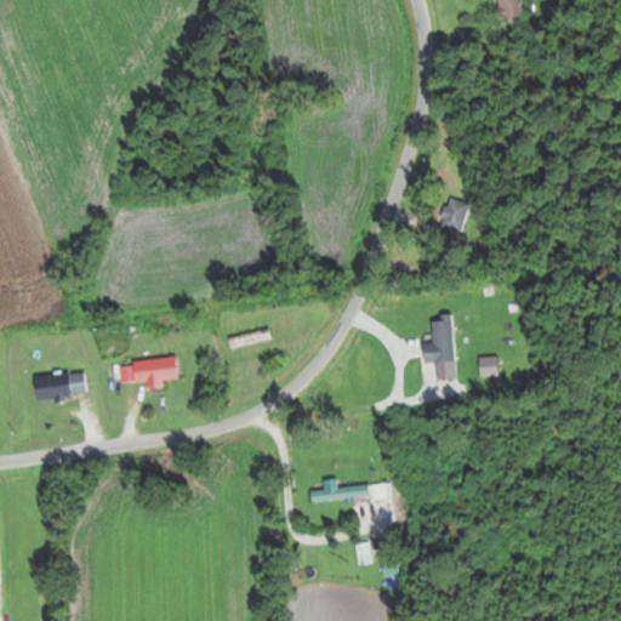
[(525,13),(522,0),(496,0),(501,20),(525,13)]
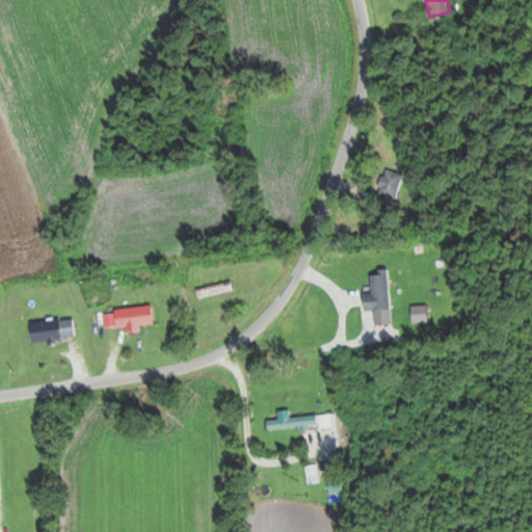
[(403,175),(387,169),(379,192),(396,197),(403,175)]
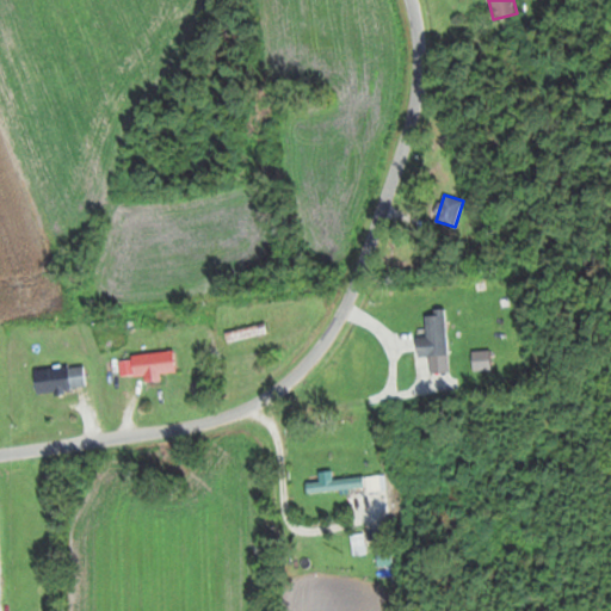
[(266,332),(263,323),(226,334),(228,343),(266,332)]
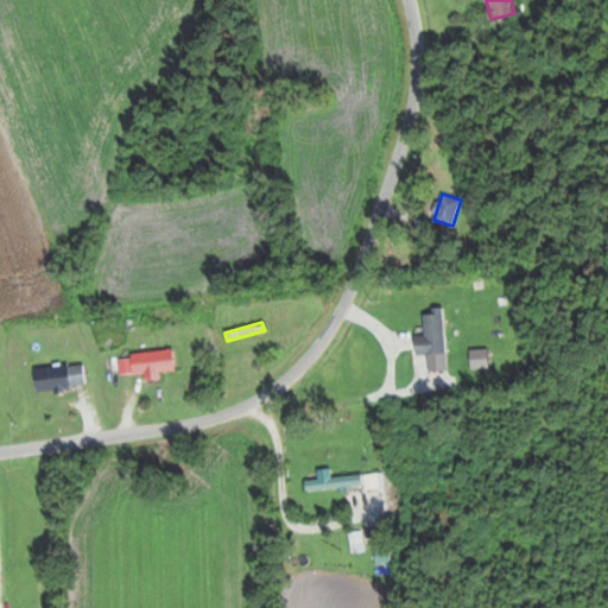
[(131,353),(132,374),(173,369),(172,349),(131,353)]
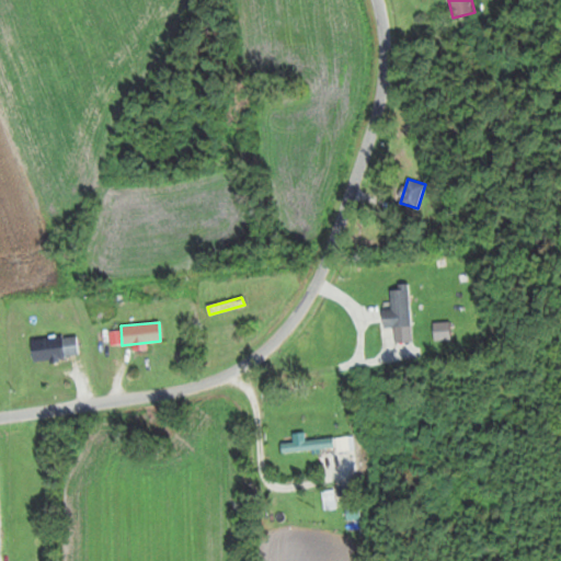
[(79,357),(77,335),(31,339),(33,361),(79,357)]
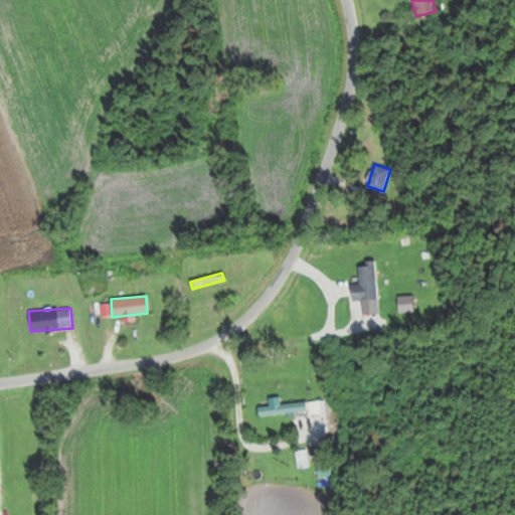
[(325,410),(324,400),(258,405),(259,416),(325,410)]
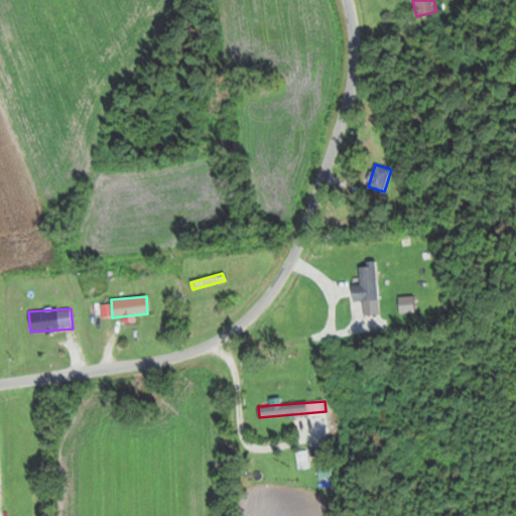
[(318,490),(309,491),(310,503),(319,502),(318,490)]
